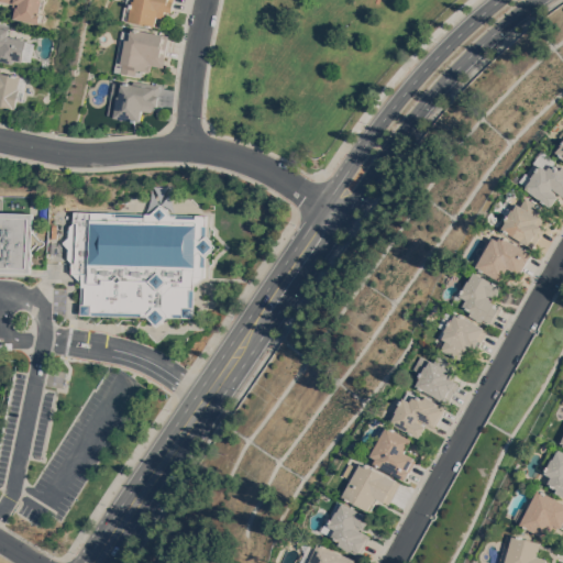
[(44,0),(42,12),(43,12),(47,13),(45,23),(41,22),(41,23),(15,18),(17,9),(13,9),(14,3),(0,0),(44,0)]
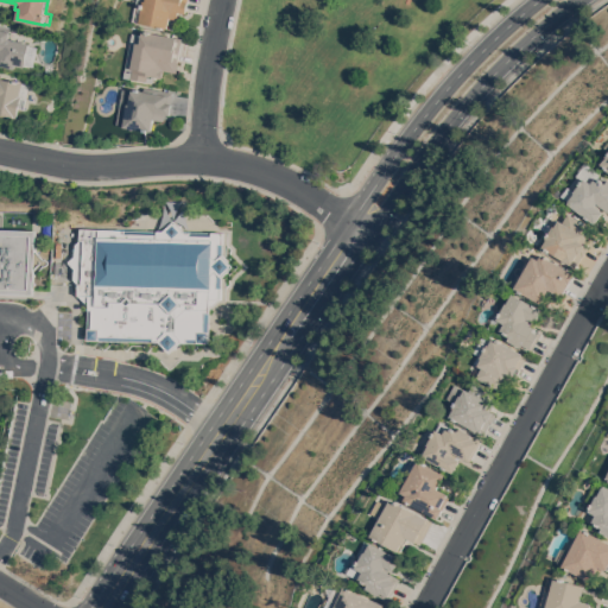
[(188,0),(185,13),(179,12),(178,19),(170,18),(168,26),(168,29),(131,20),(134,6),(135,0),(188,0)]
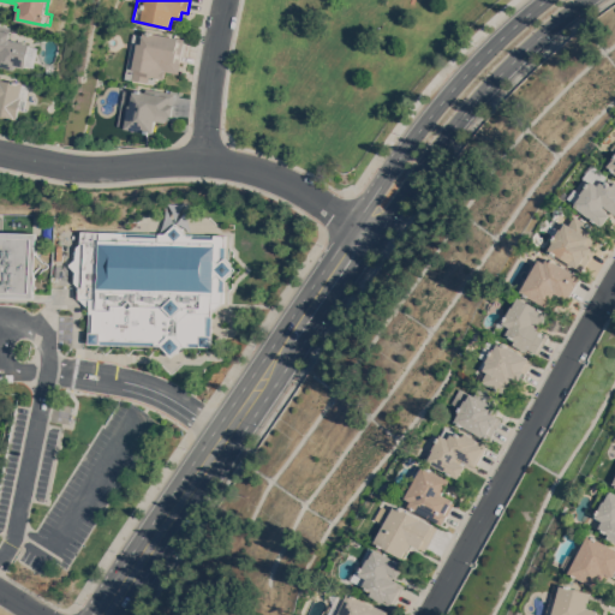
[(39,47),(35,67),(27,65),(27,67),(17,65),(16,69),(0,65),(0,52),(1,52),(1,51),(0,49),(0,23),(7,25),(7,27),(12,28),(11,31),(10,39),(31,43),(31,46),(39,47)]
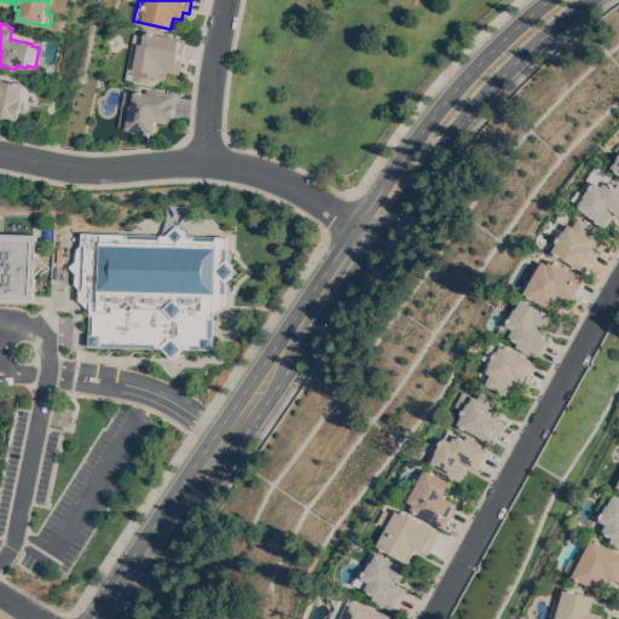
[(136,33),(144,35),(144,30),(185,39),(180,63),(181,63),(180,74),(166,71),(165,80),(150,76),(149,82),(127,79),(133,44),(136,33)]
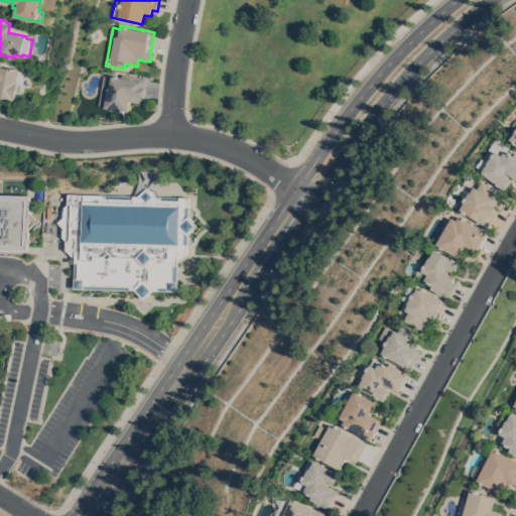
[(23,83),(22,92),(17,91),(16,100),(12,99),(12,98),(0,95),(0,61),(2,62),(1,66),(20,70),(20,71),(25,72),(23,83)]
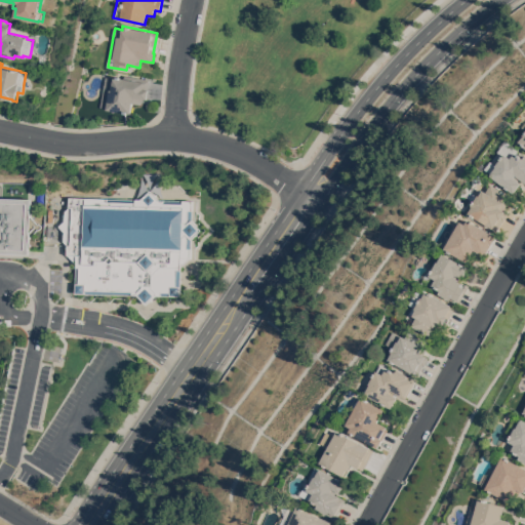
[(97,108),(103,75),(113,77),(113,76),(125,78),(125,75),(150,79),(147,98),(142,97),(140,104),(132,103),(131,113),(97,108)]
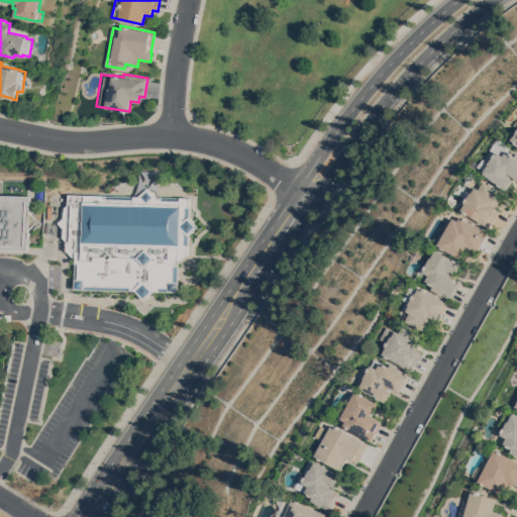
[(496,152),(491,148),(500,137),(512,147),(509,151),(510,152),(511,151),(516,156),(516,153),(516,178),(513,175),(511,178),(514,180),(506,190),(484,173),(485,172),(478,166),(484,158),(490,162),(496,152)]
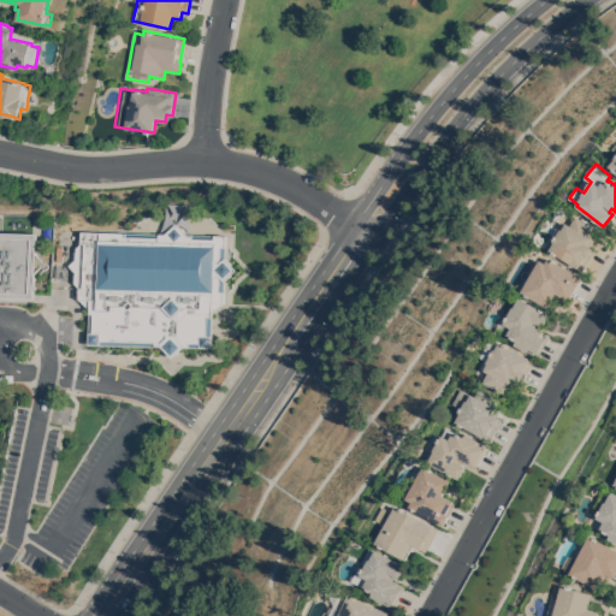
[(542,205),(549,195),(556,200),(549,209),(542,205)]
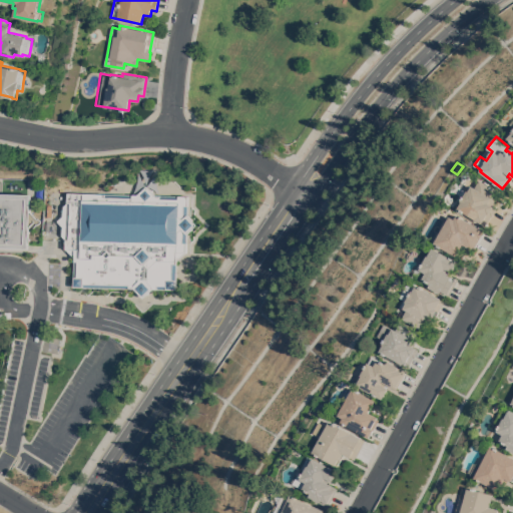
[(462,172),(469,170),(472,178),(464,180),(462,172)]
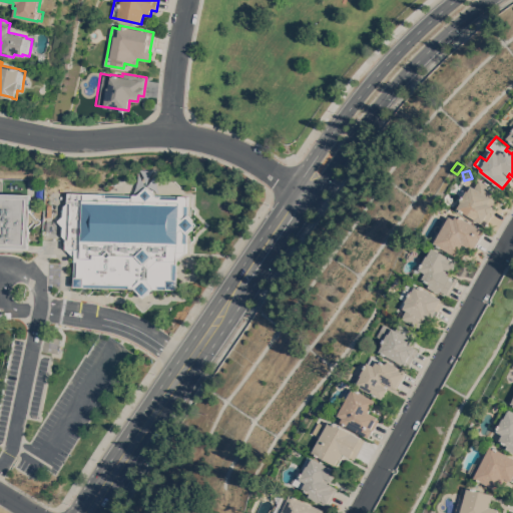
[(461,194),(464,189),(467,191),(468,190),(469,190),(473,185),(476,187),(481,179),(499,190),(494,198),(496,199),(493,205),(498,208),(493,215),(492,215),(486,225),(482,223),(458,207),(462,201),(461,200),(464,196),(461,194)]
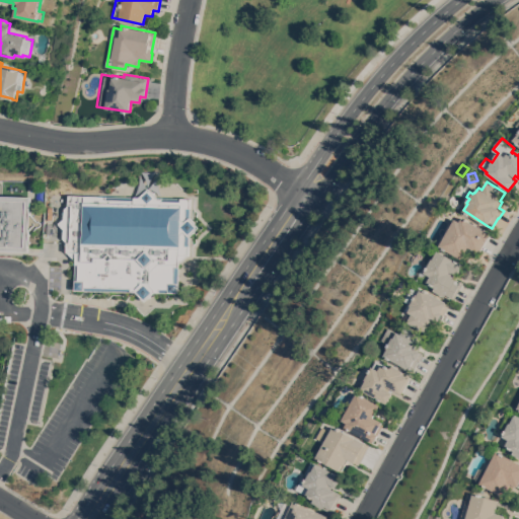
[(139,197),(148,188),(157,197),(191,198),(191,217),(200,227),(191,236),(190,254),(180,263),(179,293),(155,292),(146,300),(137,291),(75,290),(75,280),(76,280),(77,264),(76,264),(76,260),(68,251),(67,251),(67,241),(63,238),(63,229),(58,223),(63,217),(64,208),(67,205),(68,195),(139,197)]
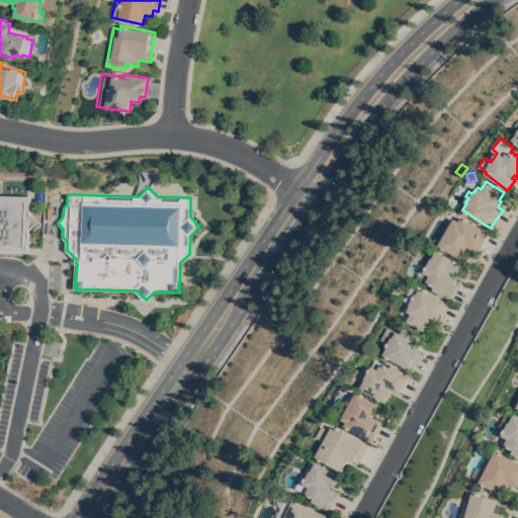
[(27,251),(0,249),(0,194),(31,195),(30,214),(34,218),(35,219),(33,222),(35,223),(32,226),(30,228),(30,237),(29,251),(27,251)]
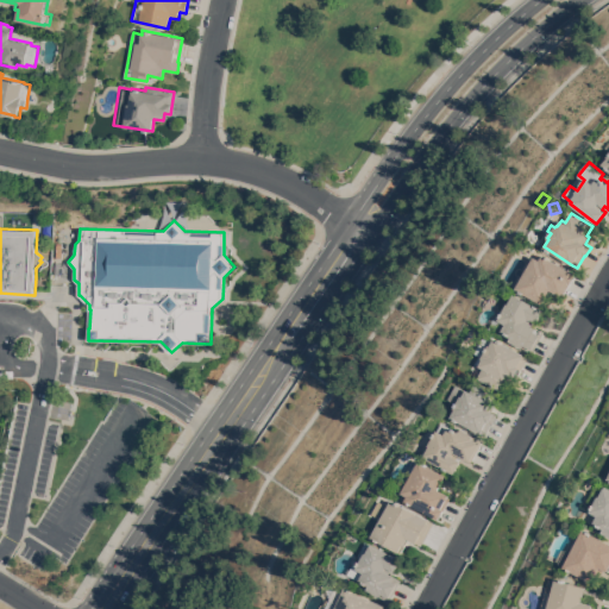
[(577,272),(564,296),(551,289),(544,303),(516,288),(535,256),(540,259),(544,255),(577,272)]
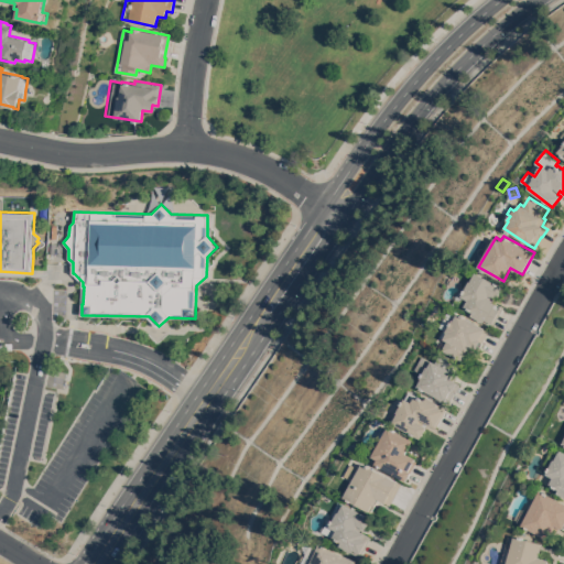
[(503,286),(497,299),(495,297),(494,300),(498,302),(497,303),(501,305),(502,305),(505,306),(494,327),(473,315),(474,312),(468,308),(469,308),(466,306),(465,311),(454,304),(461,292),(464,293),(470,280),(472,281),(477,272),(503,286)]
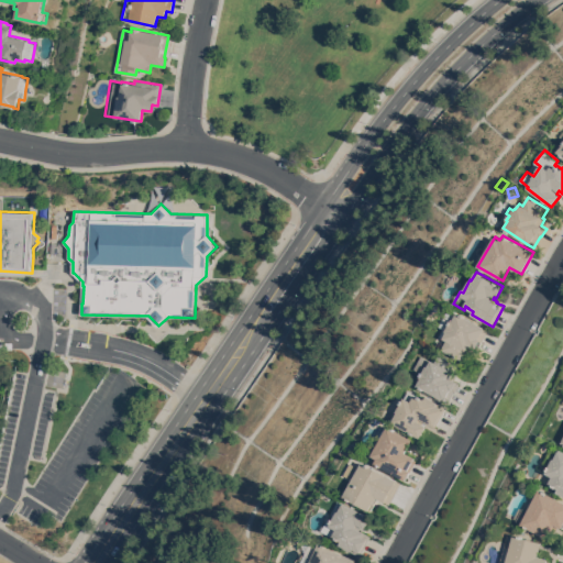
[(448,340),(441,335),(444,329),(440,326),(451,307),(486,327),(486,328),(489,330),(483,342),(483,341),(478,349),(474,346),(471,353),(467,351),(463,360),(443,349),(448,340)]
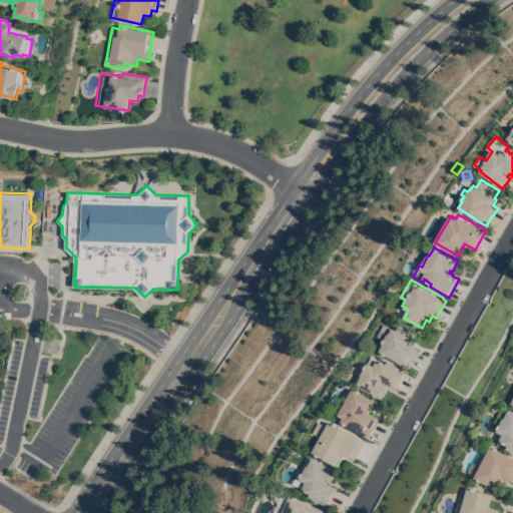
[(384,345),(383,344),(385,340),(379,336),(386,324),(393,329),(394,327),(397,330),(402,322),(419,332),(415,339),(418,341),(415,347),(420,350),(415,357),(409,367),(381,351),(384,345)]
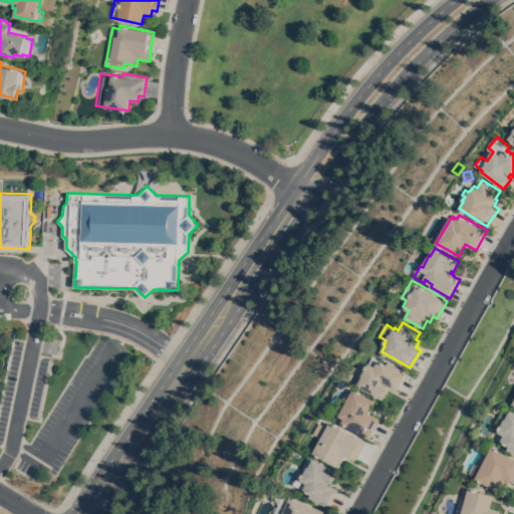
[(359,384),(363,376),(362,375),(369,362),(371,363),(374,357),(388,364),(390,361),(409,371),(398,391),(389,384),(387,388),(390,389),(383,400),(359,386),(359,384)]
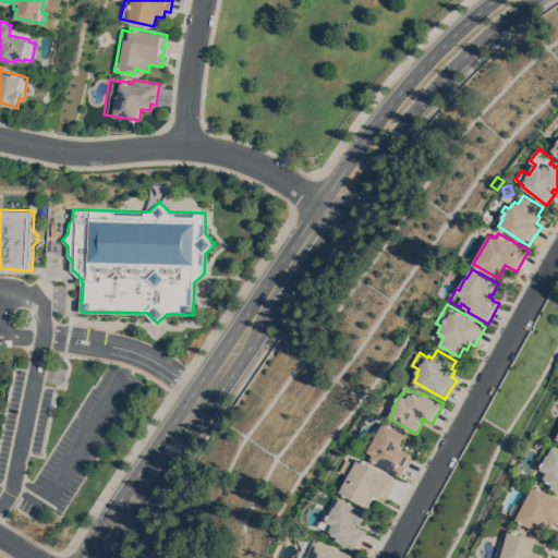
[(410,435),(402,448),(412,453),(411,455),(413,456),(403,474),(403,473),(402,475),(372,459),(374,455),(370,451),(378,435),(374,433),(381,419),(410,435)]
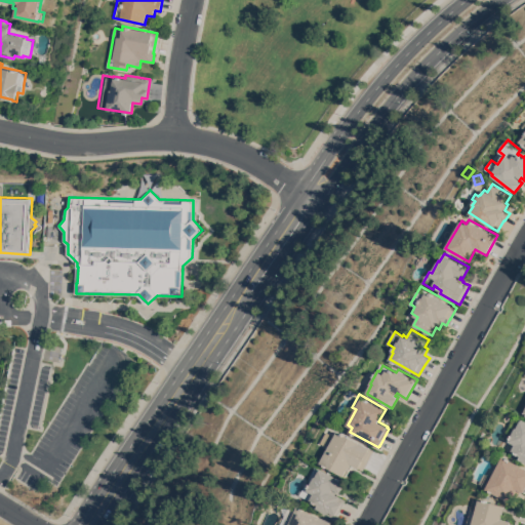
[(524,419),(524,461),(519,458),(521,455),(515,452),(515,451),(512,450),(515,444),(509,441),(512,434),(506,431),(514,415),(522,419),(523,418),(524,419)]
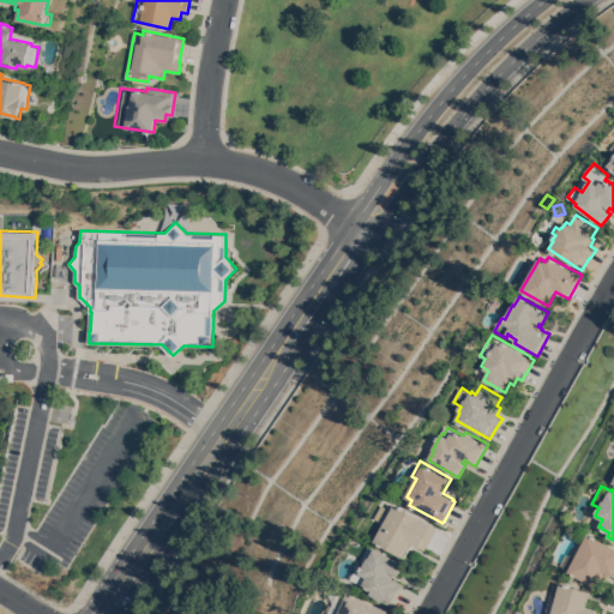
[(395,505),(396,504),(421,517),(421,516),(433,523),(432,524),(438,527),(437,529),(425,551),(413,543),(405,558),(403,555),(403,557),(375,541),(385,523),(377,518),(384,504),(393,510),(395,505)]
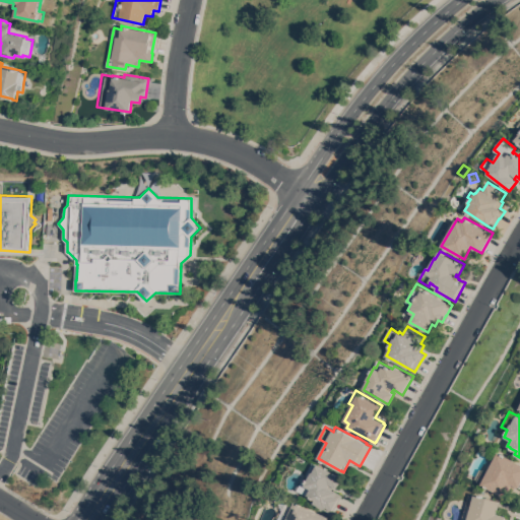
[(519,462),(519,488),(516,485),(510,499),(481,483),(481,482),(477,480),(482,469),(488,471),(499,451),(519,462)]
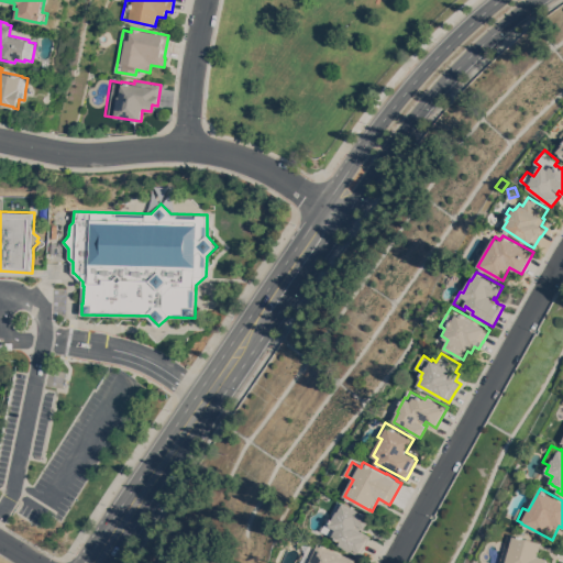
[(343,504),(344,501),(371,517),(370,519),(365,528),(362,527),(361,529),(372,536),(361,556),(340,544),(342,541),(323,530),(339,504),(342,506),(343,504)]
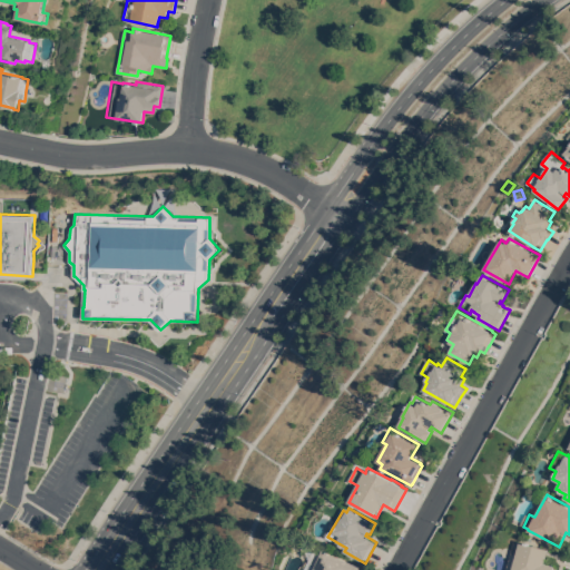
[(549,549),(544,562),(554,566),(553,568),(557,569),(556,569),(505,569),(514,541),(520,542),(520,541),(549,549)]
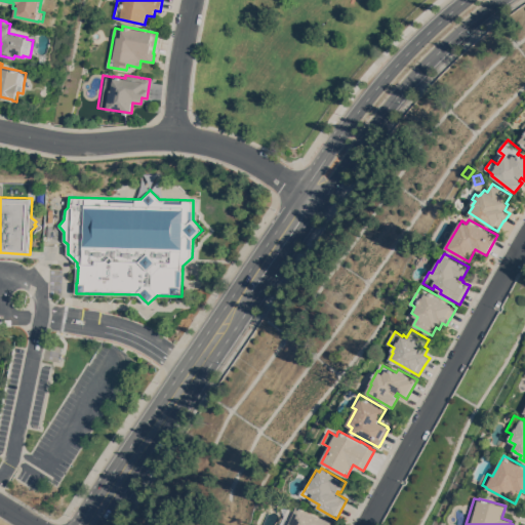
[(334,522),(332,524),(281,524),(285,516),(283,509),(285,503),(297,509),(298,507),(334,522)]
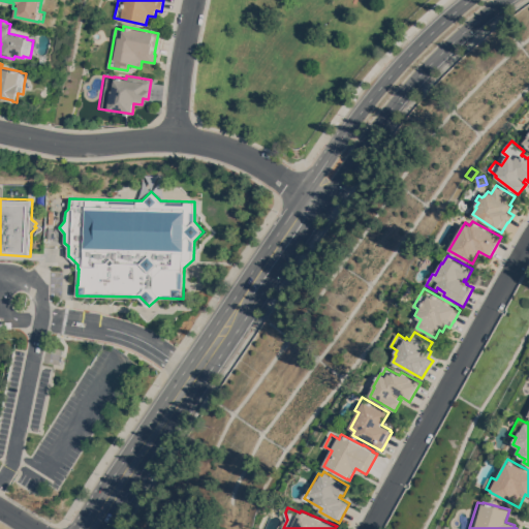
All buildings are outlined.
